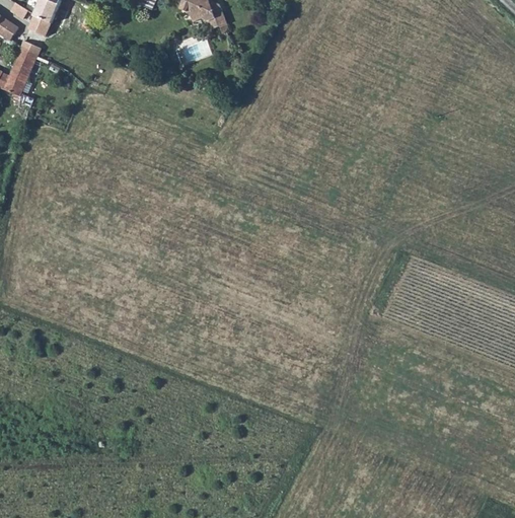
[(39,0),(31,15),(51,23),(60,0),(39,0)]
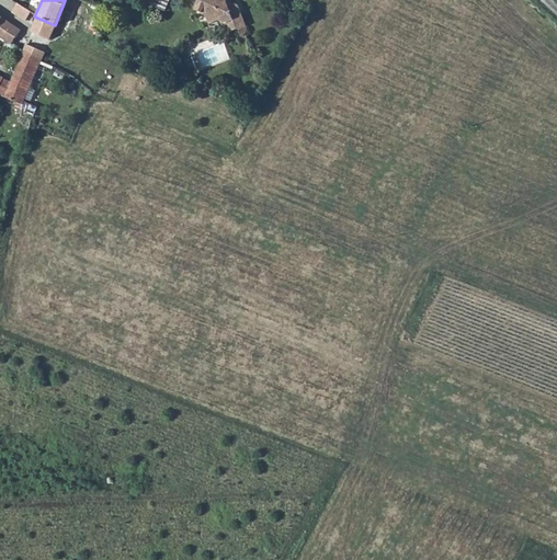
[(216,0),(197,0),(193,10),(205,16),(209,25),(218,21),(225,24),(228,34),(247,30),(240,8),(238,7),(236,12),(229,9),(231,3),(224,0),(216,0)]
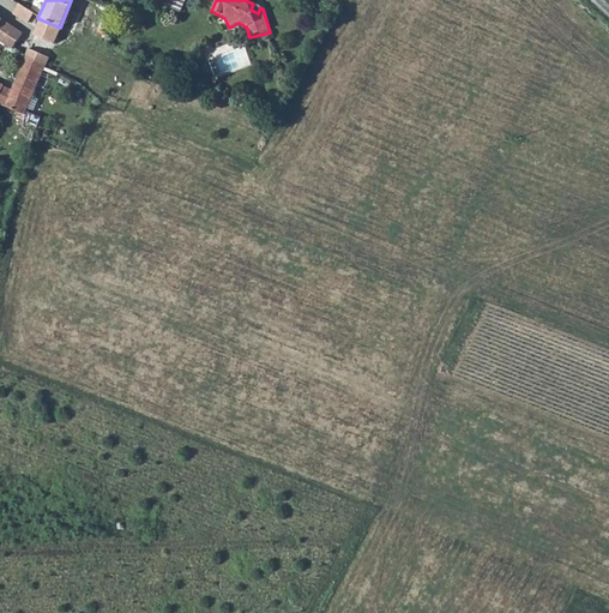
[(11,13),(26,23),(28,20),(36,25),(31,35),(19,30),(0,18),(0,41),(22,55),(25,47),(47,56),(60,28),(37,18),(16,5),(11,13)]
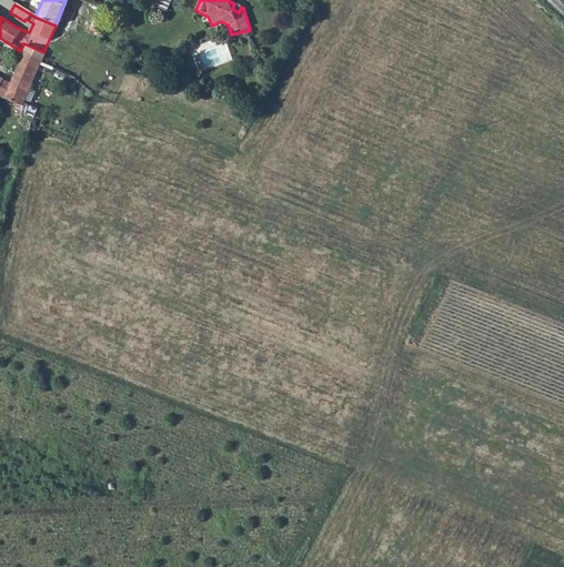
[(40,61),(43,52),(23,43),(20,51),(40,61)]
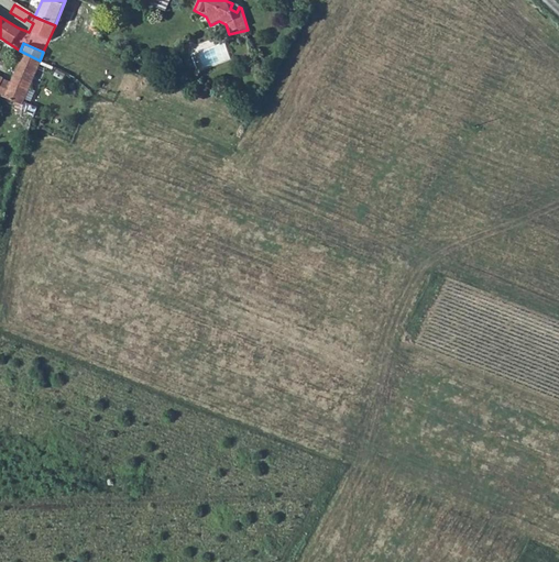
[(20,51),(7,78),(0,75),(0,94),(21,102),(40,61),(20,51)]
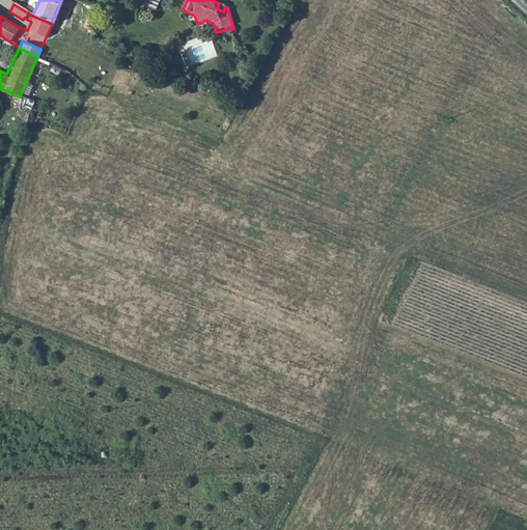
[(22,96),(19,106),(28,110),(32,101),(22,96)]
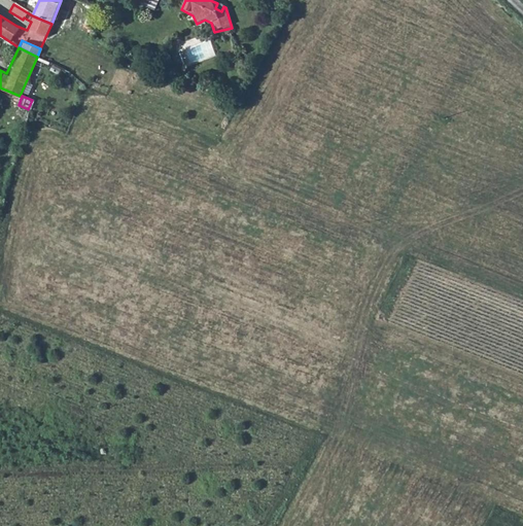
All buildings are outlined.
